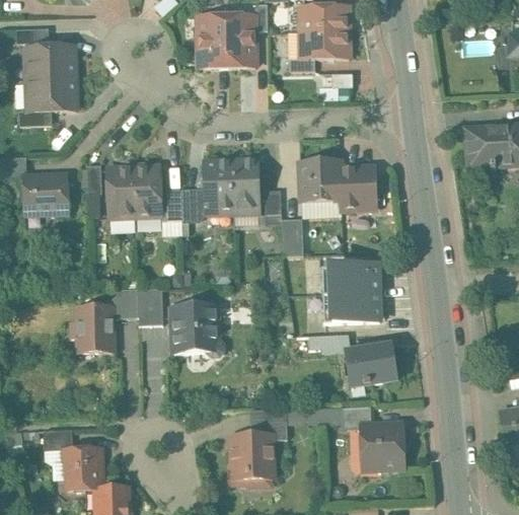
[(253,4),(254,14),(254,30),(267,30),(267,4),(253,4)]
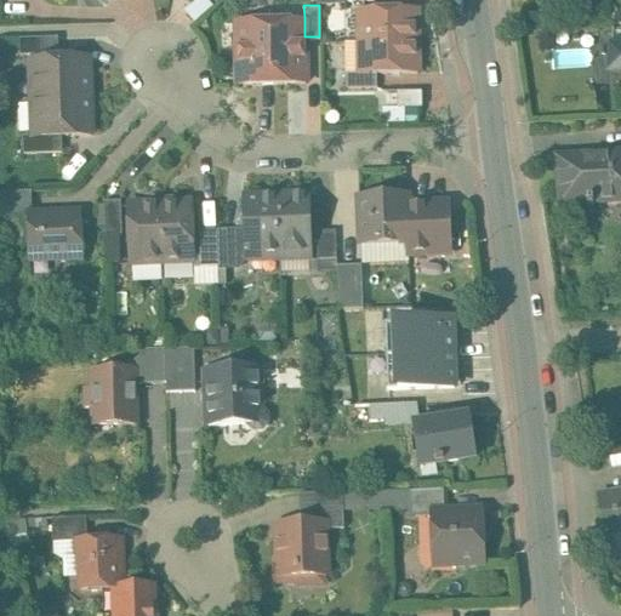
[(359,39),(402,39),(417,38),(416,7),(359,7),(359,39)]
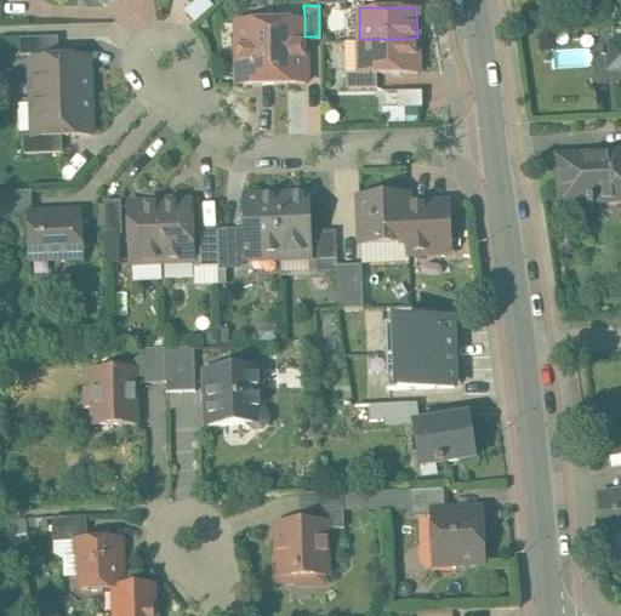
[(274,81),(306,80),(305,36),(305,17),(273,18),(274,81)]
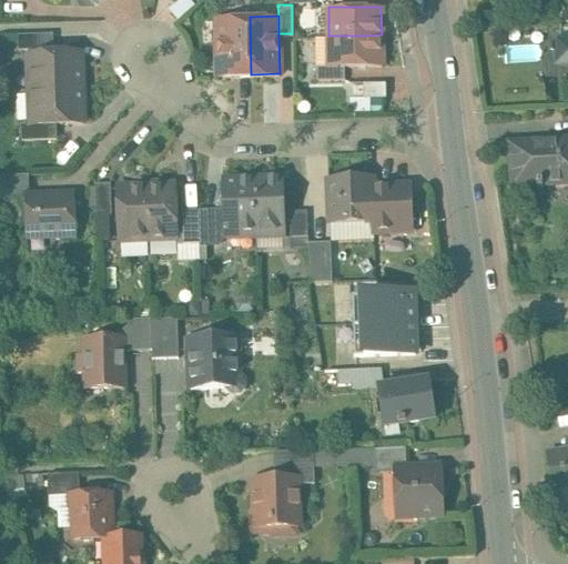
[(216,18),(217,74),(251,74),(250,17),(216,18)]
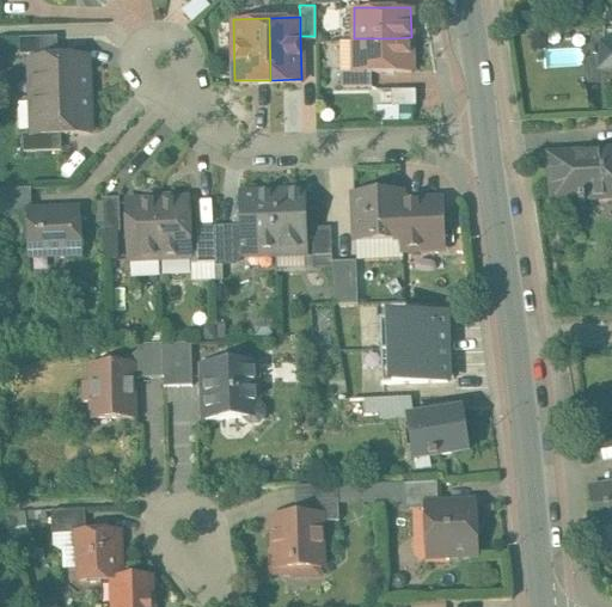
[(57,50),(57,44),(56,34),(18,35),(19,51),(57,50)]
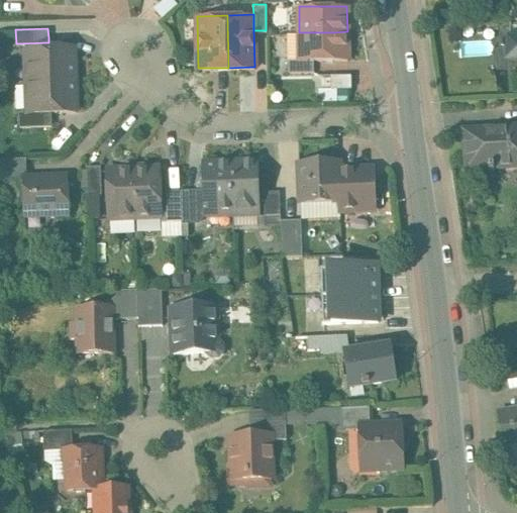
[(299,59),(337,59),(347,58),(347,32),(324,32),(299,32),(299,59)]
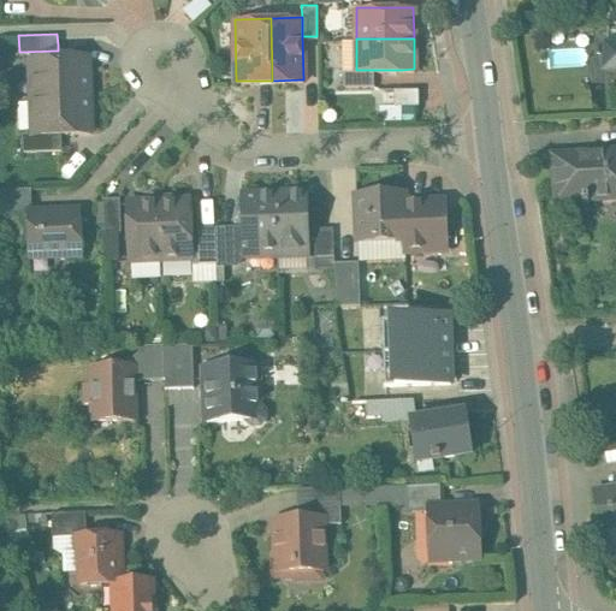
[(31,95),(70,94),(89,93),(87,55),(30,58),(31,95)]
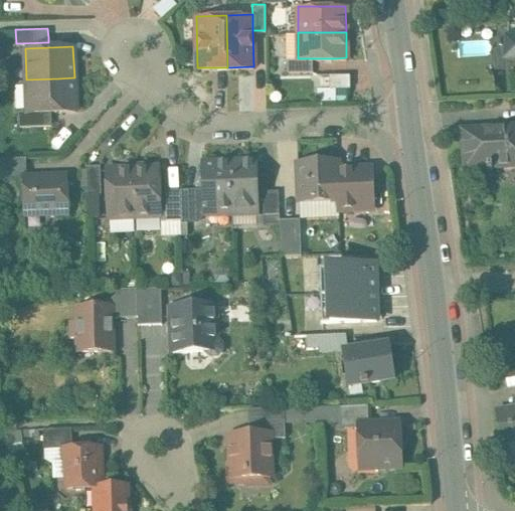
[(287,58),(286,60),(286,61),(287,70),(312,70),(312,58),(287,58)]
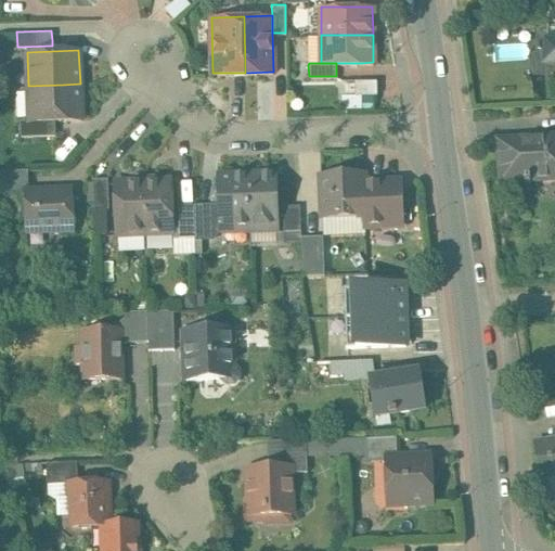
[(376,104),(376,77),(339,77),(340,105),(376,104)]
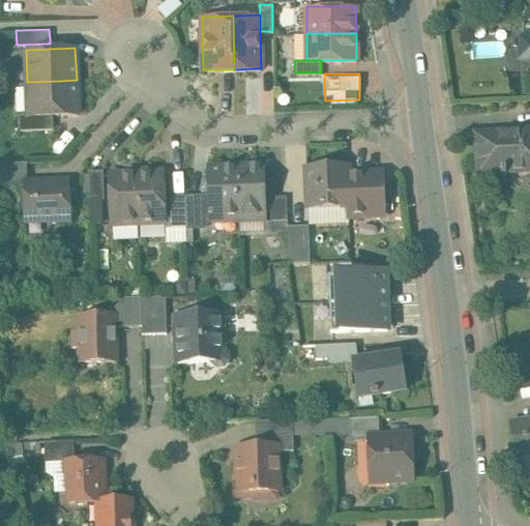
[(77,80),(68,81),(27,82),(28,114),(78,112),(77,80)]
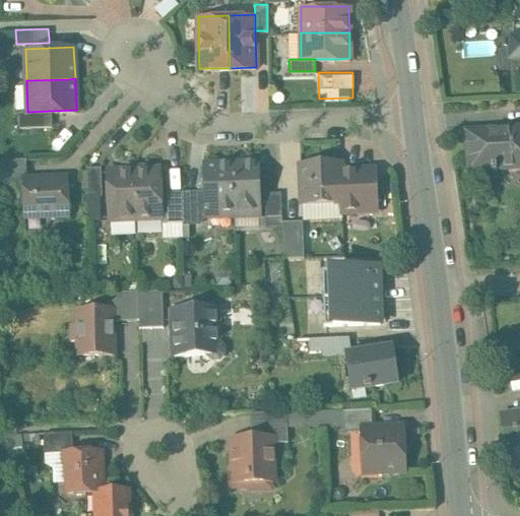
[(19,126),(34,126),(52,125),(51,112),(27,112),(27,111),(19,111),(19,126)]
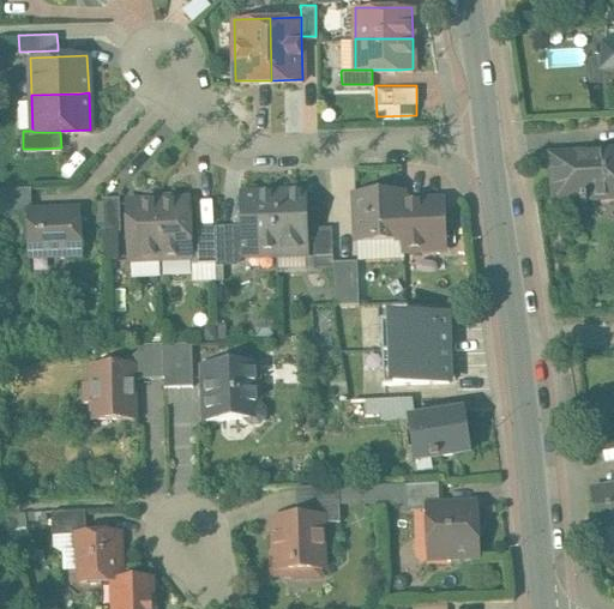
[(613,136),(551,138),(552,197),(613,196),(613,136)]
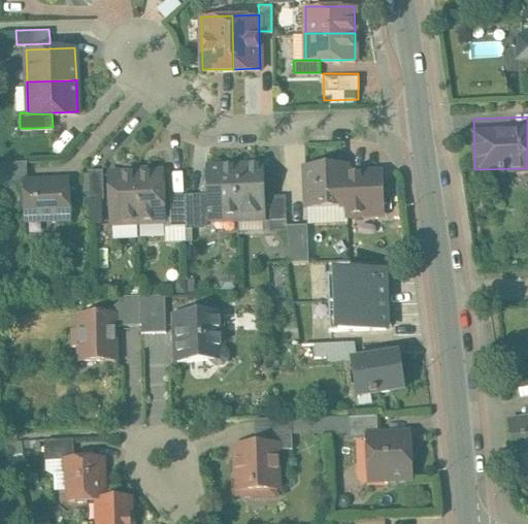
[(26,160),(10,160),(9,161),(0,160),(0,181),(27,179),(26,160)]
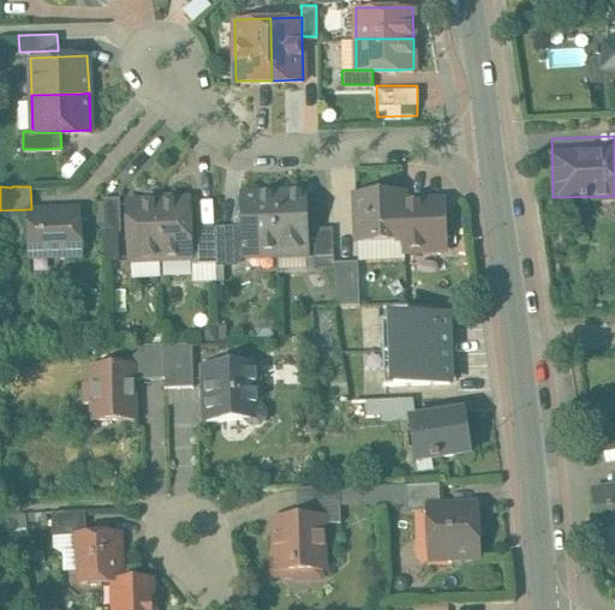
[(304,190),(294,191),(293,191),(275,191),(276,249),(306,247),(304,190)]
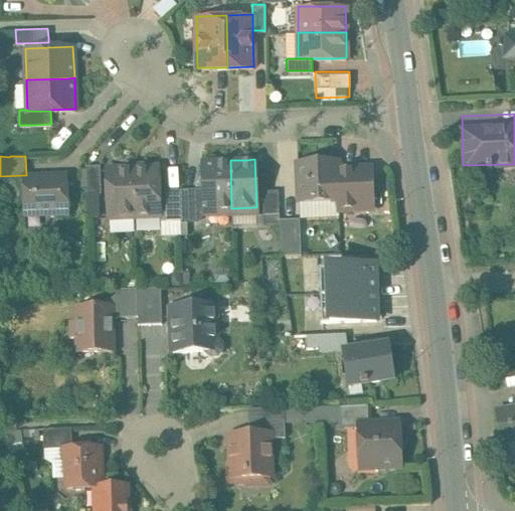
[(339,198),(337,160),(337,159),(335,159),(298,160),(299,200),(302,200),(339,198)]
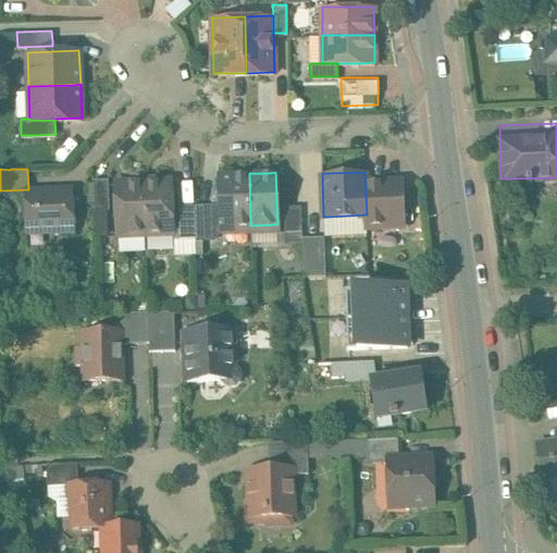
[(220,174),(220,196),(221,226),(250,225),(248,173),(220,174)]
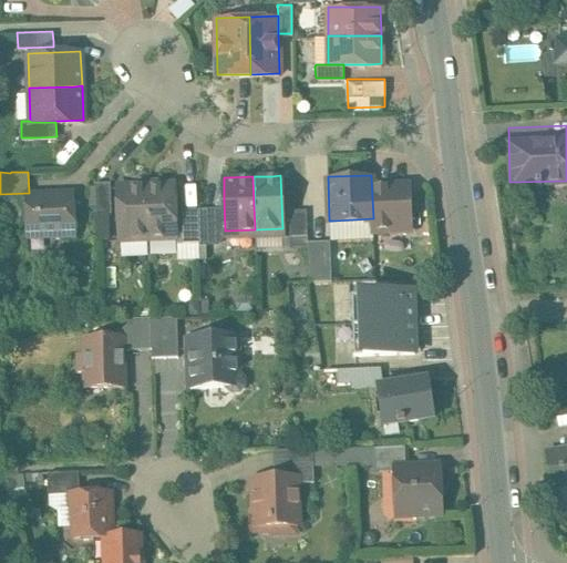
[(111,211),(111,193),(110,181),(94,181),(95,212),(111,211)]
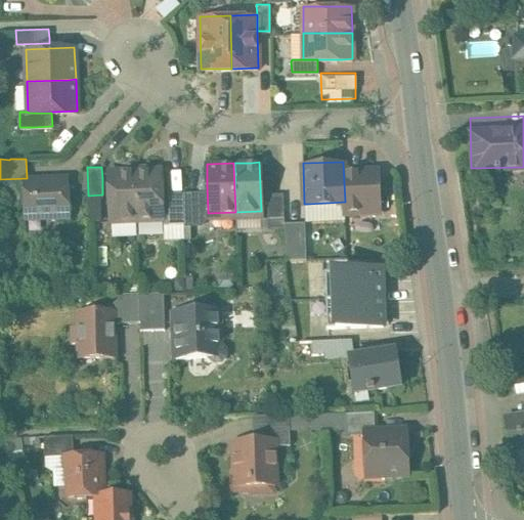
[(134,169),(135,179),(136,218),(163,217),(161,169),(134,169)]
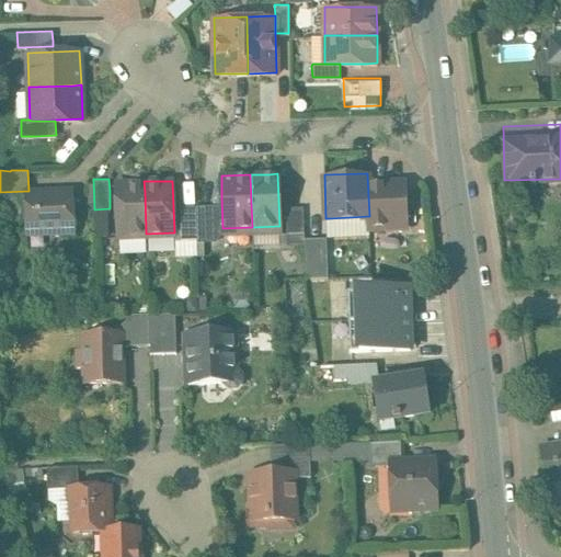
[(144,182),(129,182),(115,183),(117,235),(146,234),(144,182)]
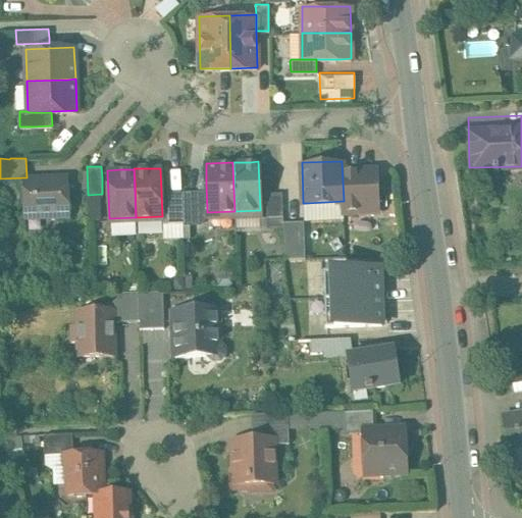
[(375,169),(355,169),(354,169),(343,170),(344,199),(344,202),(343,202),(344,210),(377,209),(375,169)]
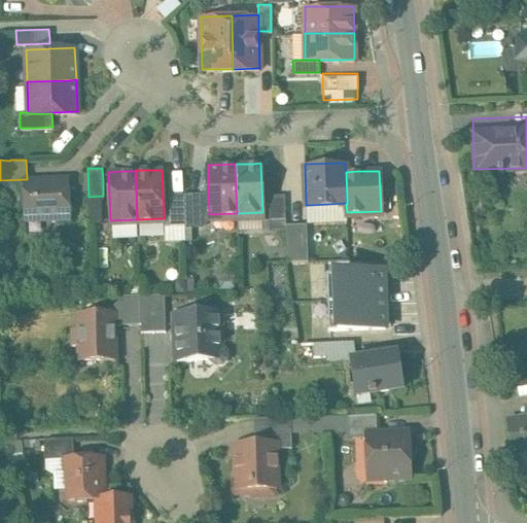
[(24,180),(25,207),(26,217),(69,215),(68,178),(24,180)]
